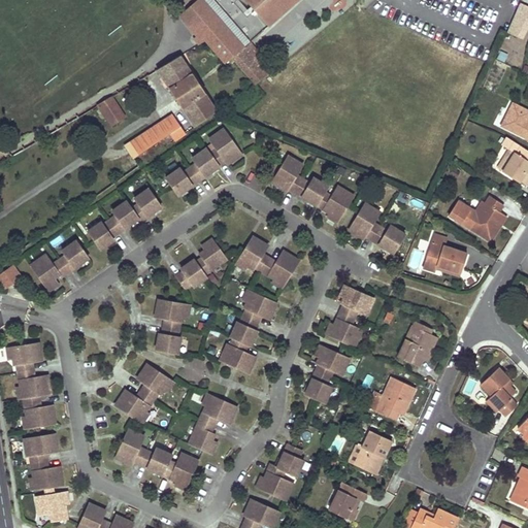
[(245,0),(269,26),(296,0),(245,0)]
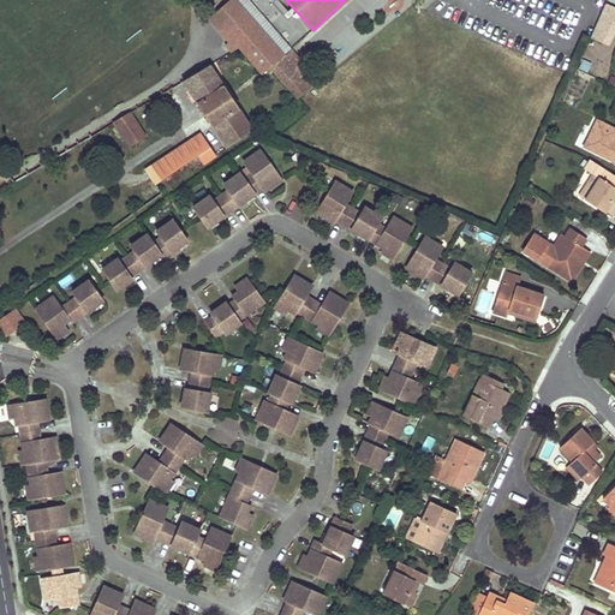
[(614,9),(611,7),(604,5),(590,37),(608,46),(613,34),(614,28),(614,9)]
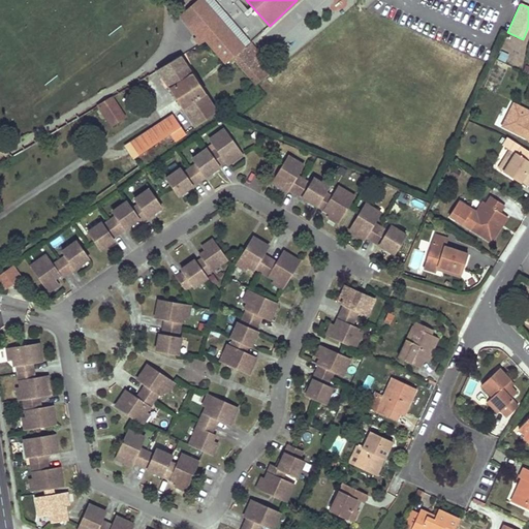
[(242,50),(222,27),(208,38),(206,40),(225,63),(232,58),(255,85),(265,78),(242,50)]
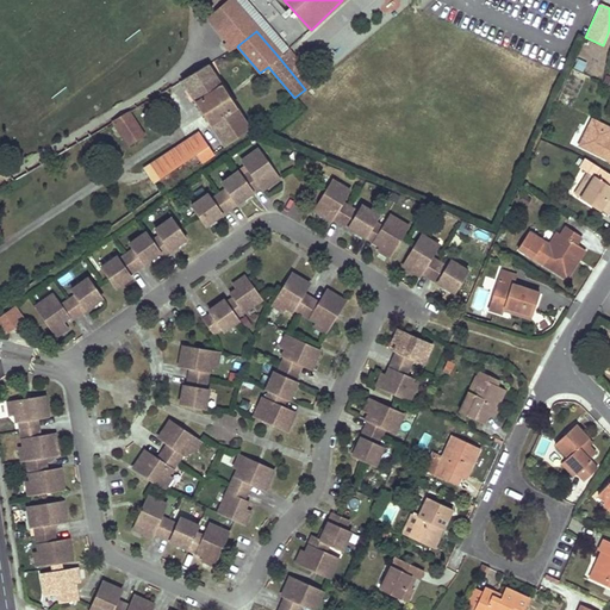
[(584,72),(587,62),(578,58),(574,69),(584,72)]
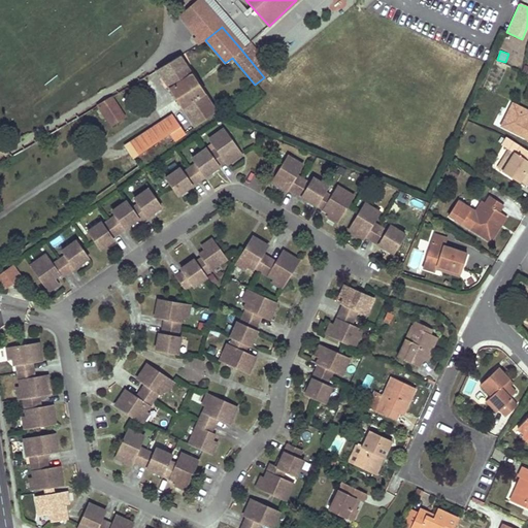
[(191,73),(180,56),(157,70),(168,88),(169,88),(194,127),(217,110),(208,99),(204,93),(199,85),(196,79),(192,73),(191,73)]
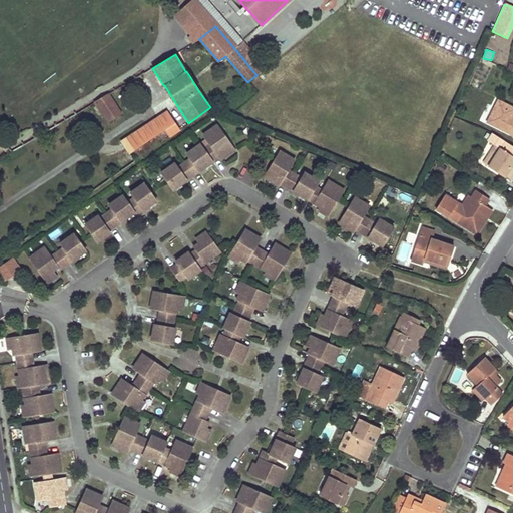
[(110,94),(95,103),(108,122),(122,113),(110,94)]
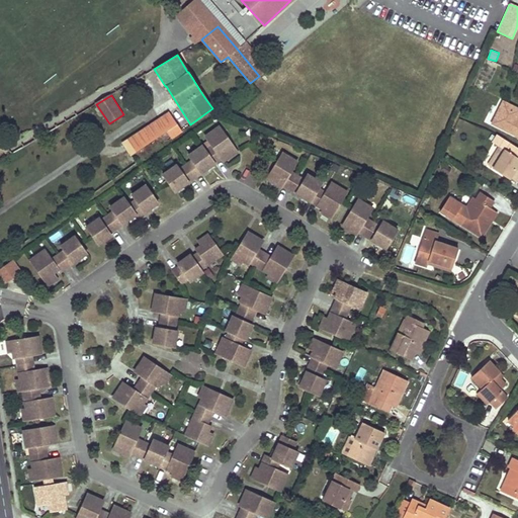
[(169,112),(122,144),(131,155),(167,131),(171,138),(182,131),(169,112)]
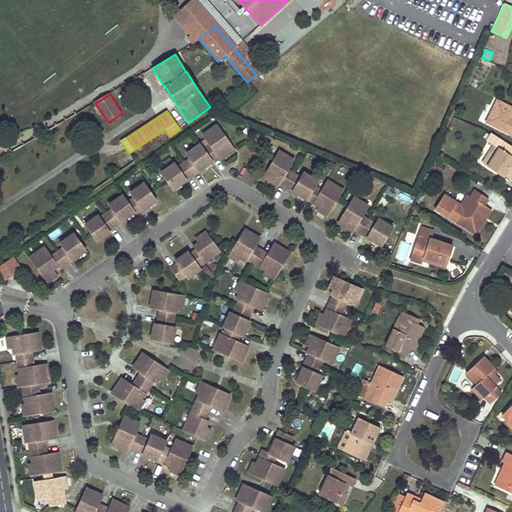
[(221,161),(235,152),(227,140),(224,142),(222,139),(225,137),(217,125),(203,135),(207,141),(194,150),(198,155),(191,160),(179,169),(172,173),(168,168),(161,173),(173,190),(219,159),(221,161)]
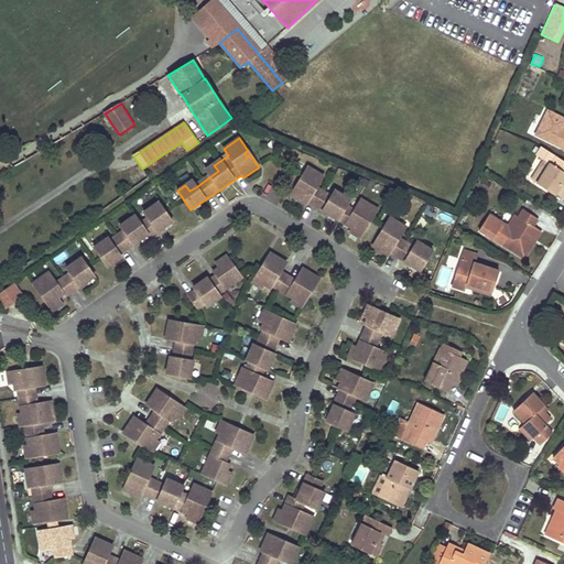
[(555,156),(543,149),(539,156),(551,164),(555,156)]
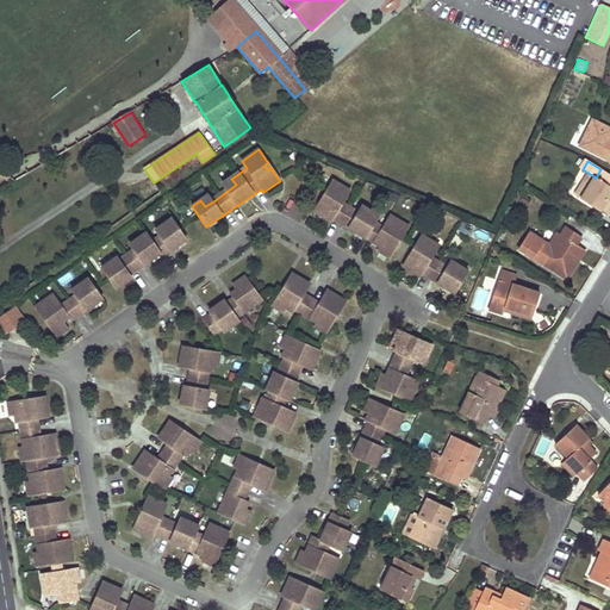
[(580,200),(607,216),(609,209),(609,200),(605,198),(609,190),(609,175),(601,169),(596,178),(595,179),(583,198),(580,200)]
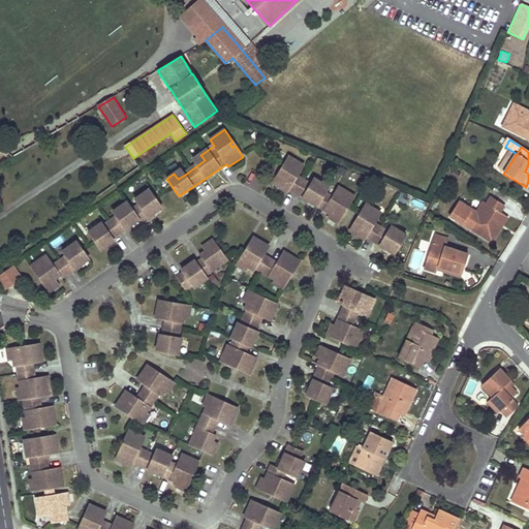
[(509,152),(500,167),(505,172),(516,155),(509,152)]
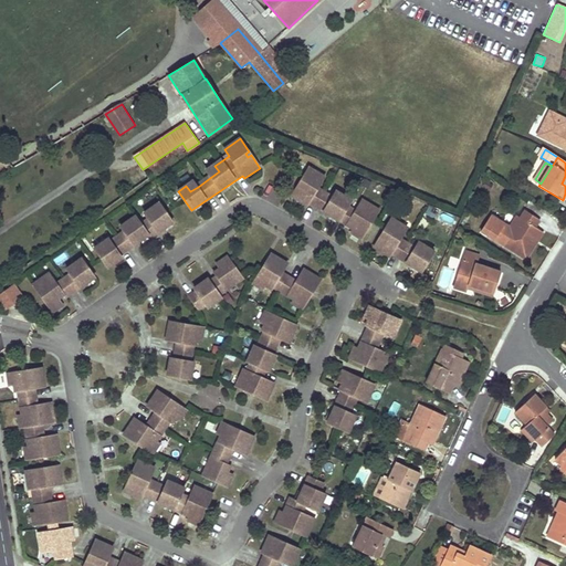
[(215,166),(207,171),(211,177),(219,171),(215,166)]
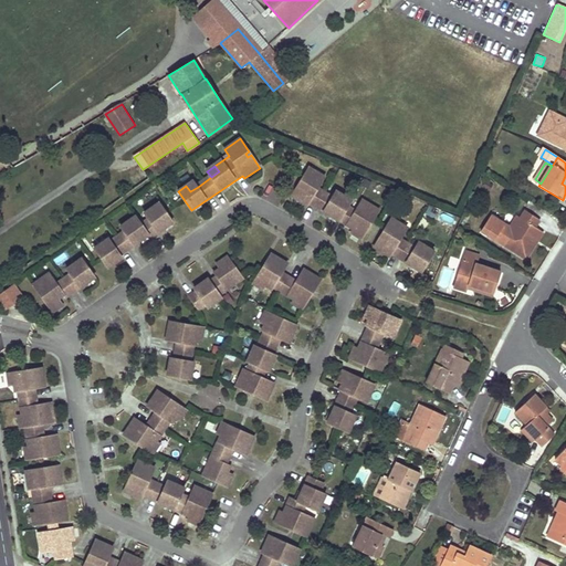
[(290,196),(306,207),(310,202),(346,227),(348,222),(355,227),(353,230),(350,233),(360,239),(371,222),(368,219),(370,215),(375,217),(378,211),(364,201),(356,212),(348,208),(353,200),(336,190),(332,197),(317,188),(325,177),(308,167),(301,178),(304,180),(303,184),(299,181),(290,196)]
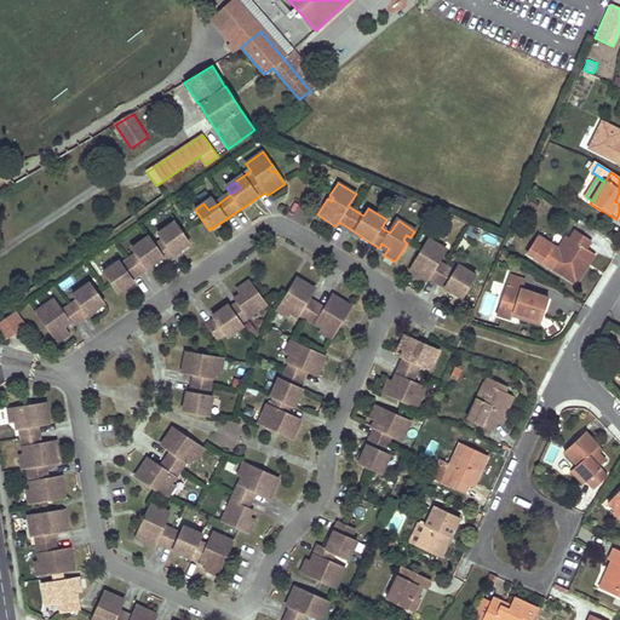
[(217,205),(212,197),(204,204),(208,210),(217,205)]
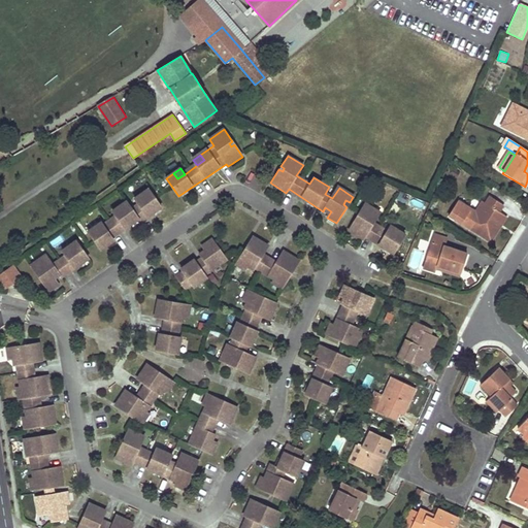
[(102,224),(89,233),(102,251),(107,246),(106,244),(113,238),(140,220),(142,223),(162,208),(150,191),(142,195),(146,200),(140,205),(141,206),(134,211),(127,201),(120,206),(124,212),(118,217),(118,216),(103,226),(102,224)]
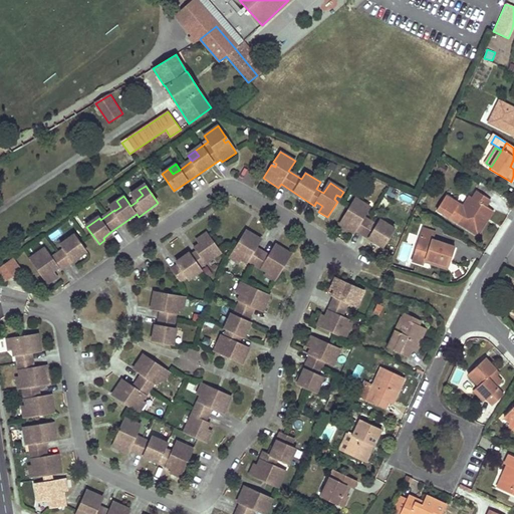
[(143,195),(139,190),(133,195),(137,200),(143,195)]
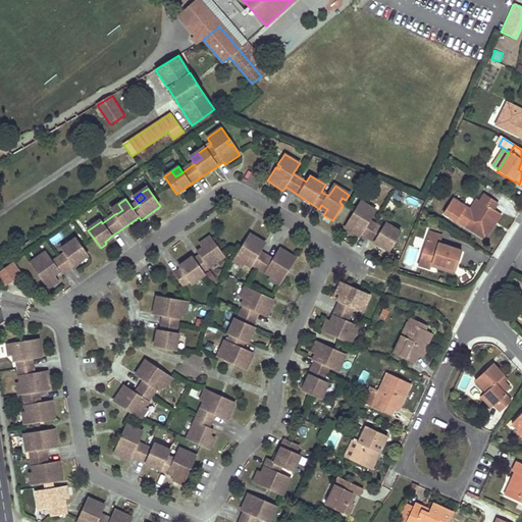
[(444,213),(483,239),(492,223),(499,213),(494,210),(499,204),(484,195),(480,202),(470,219),(467,217),(471,209),(453,198),(444,213)]
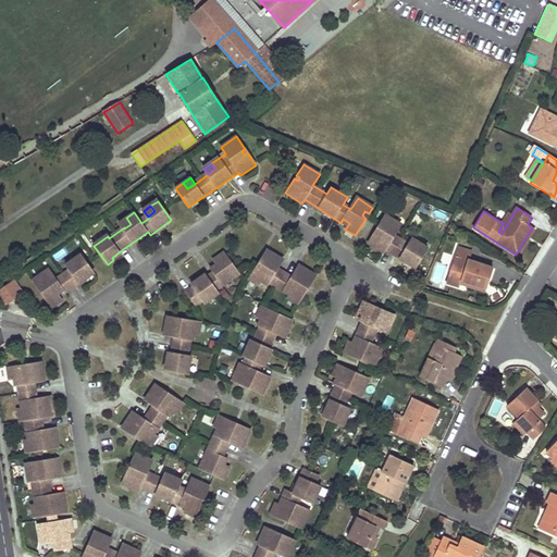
[(509,213),(503,223),(498,232),(502,234),(512,215),(509,213)]
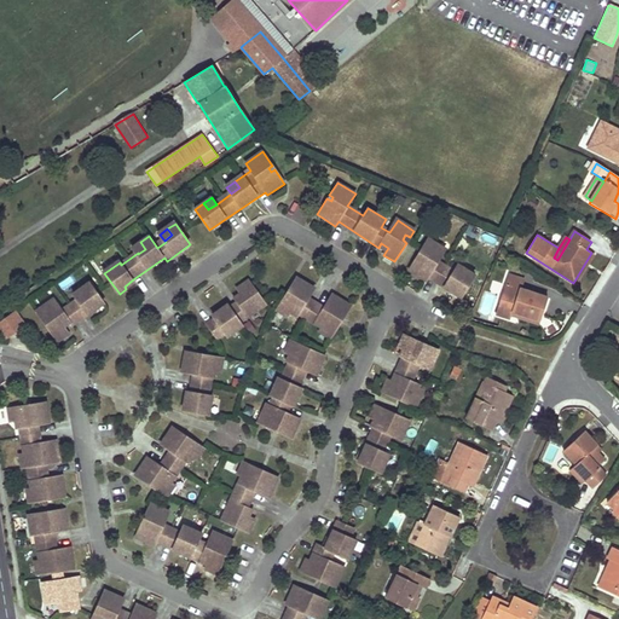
[(475,273),(457,262),(453,271),(437,261),(444,248),(429,239),(424,247),(431,250),(427,255),(422,252),(410,272),(422,279),(424,281),(427,277),(461,298),(475,273)]
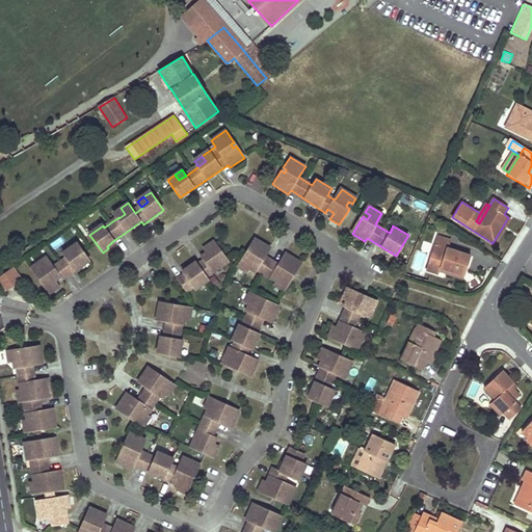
[(125,214),(121,208),(115,212),(118,217),(118,218),(125,214)]
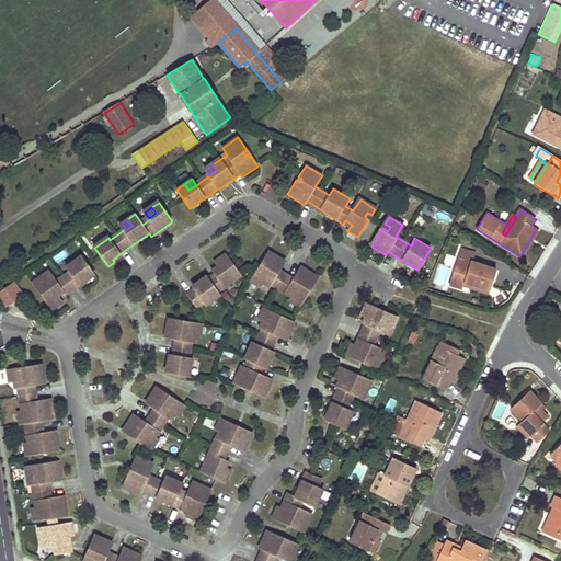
[(529,240),(519,256),(522,258),(538,230),(536,229),(529,240)]
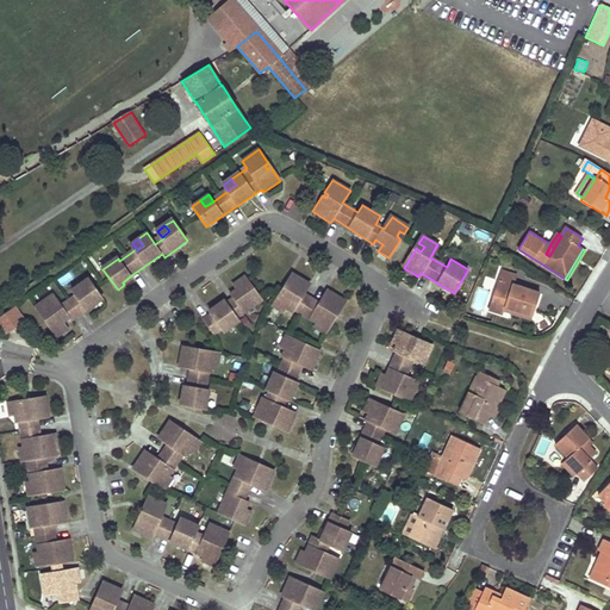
[(517,277),(502,272),(489,310),(503,315),(504,312),(506,305),(511,306),(510,309),(531,316),(536,302),(539,293),(514,285),(517,277)]
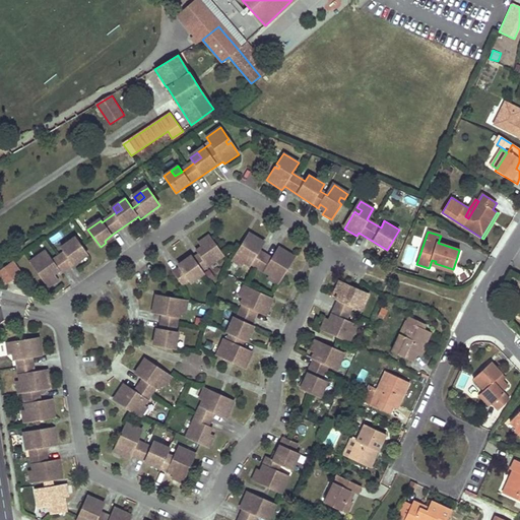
[(264,242),(250,234),(234,260),(242,265),(244,262),(251,266),(252,264),(265,271),(267,268),(273,272),(271,275),(269,278),(279,284),(296,257),(280,247),(273,258),(260,250),(264,242)]
